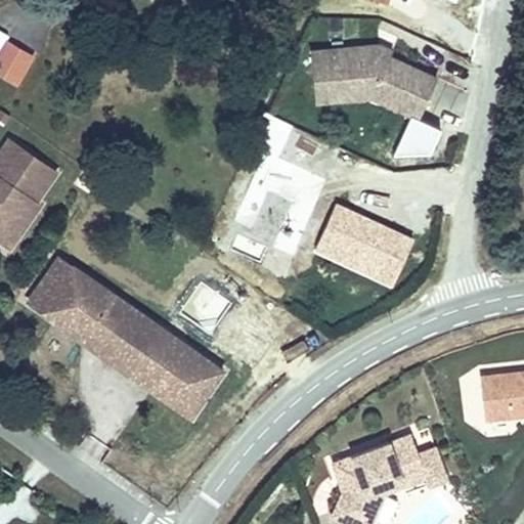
[(0,73),(17,83),(33,56),(6,41),(0,51),(0,73)]
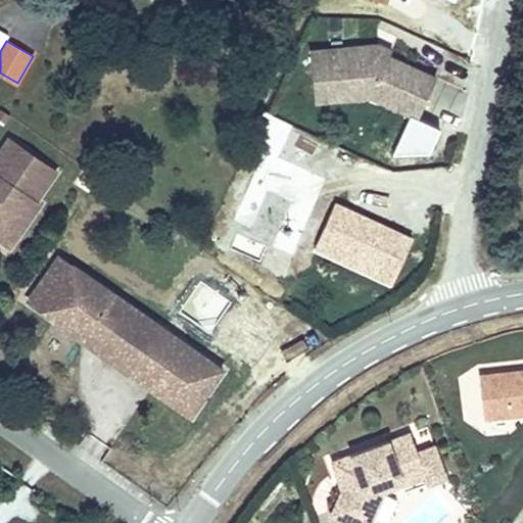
[(379,43),(367,45),(367,51),(371,51),(387,57),(388,55),(389,55),(392,49),(379,43)]
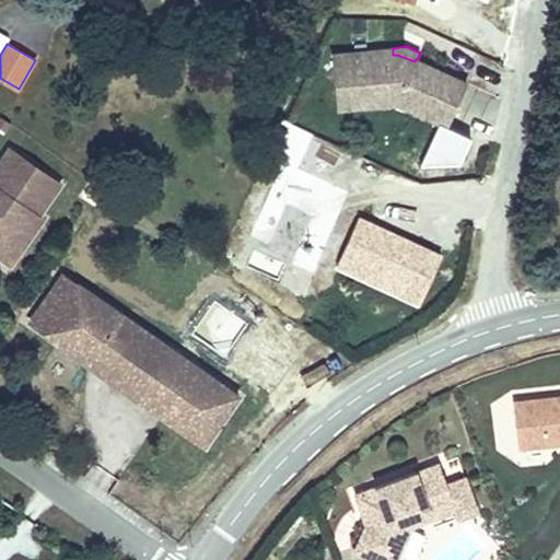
[(393,55),(393,48),(333,54),(335,74),(352,73),(353,92),(362,91),(364,106),(396,104),(447,126),(467,82),(417,59),(416,59),(415,61),(397,55),(393,55)]
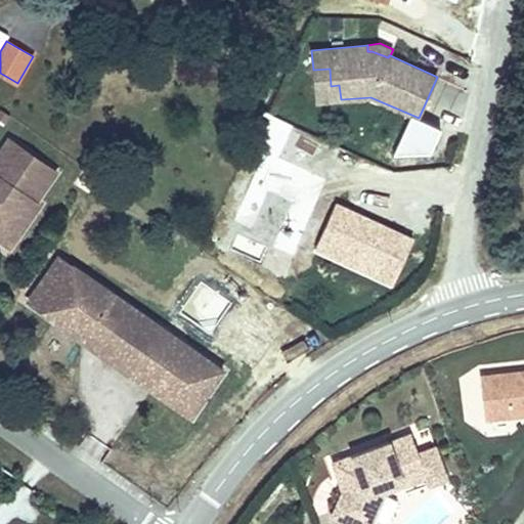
[(316,101),(341,99),(339,85),(331,86),(330,69),(313,70),(316,101)]
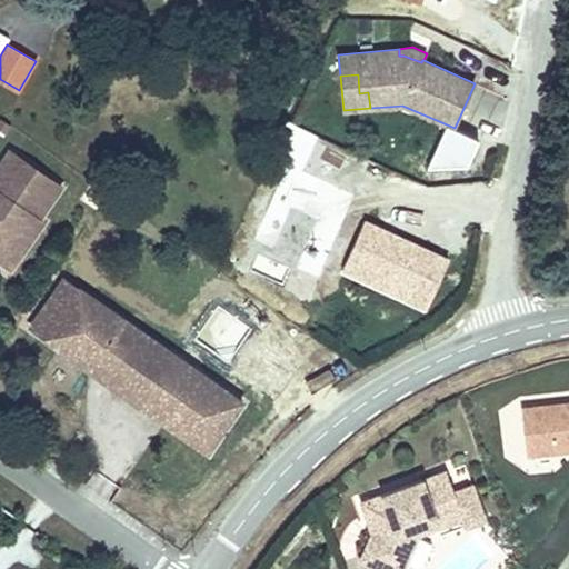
[(0,246),(5,246),(19,256),(33,236),(23,229),(32,217),(37,220),(38,218),(60,187),(10,152),(0,166),(0,246)]
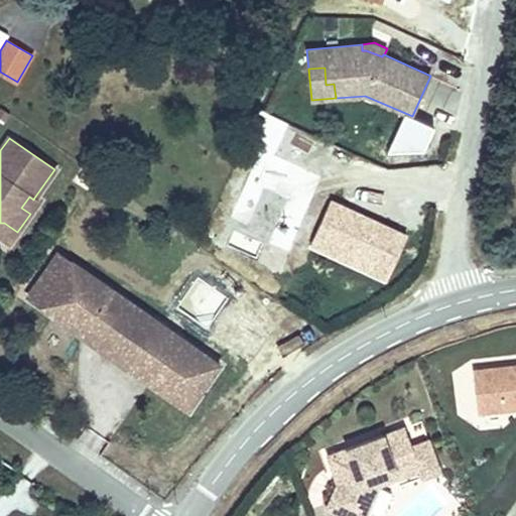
[(38,201),(34,198),(33,200),(29,197),(21,208),(30,214),(38,201)]
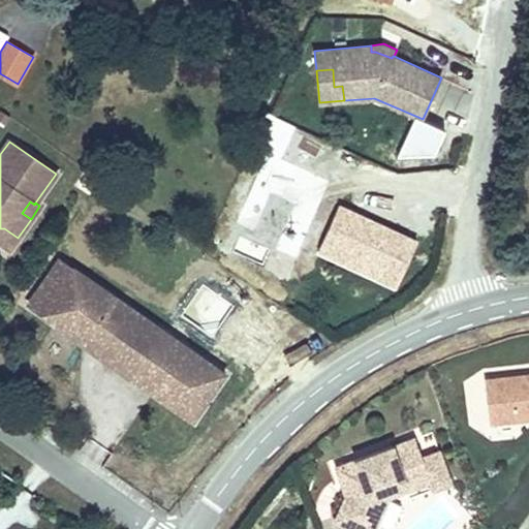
[(0,241),(10,248),(18,238),(4,228),(0,228),(0,241)]
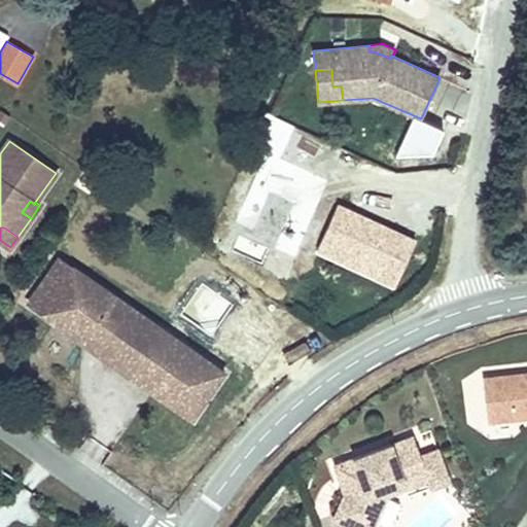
[(86,344),(117,300),(61,259),(29,304),(86,344)]
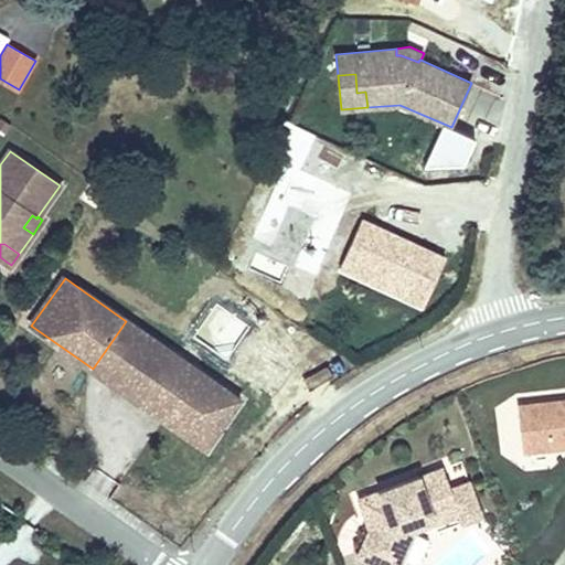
[(93,369),(138,401),(171,353),(126,321),(93,369)]
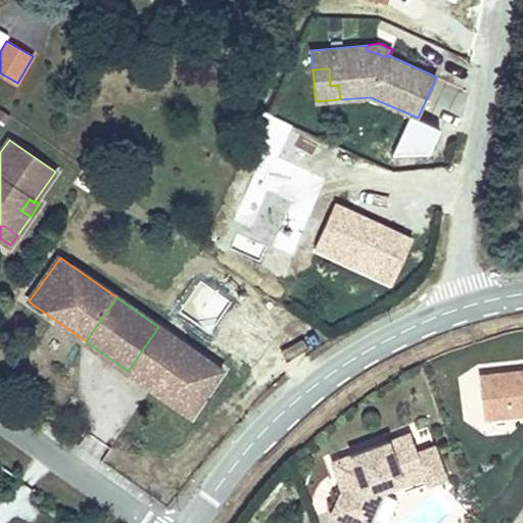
[(158,327),(128,371),(192,416),(223,372),(158,327)]
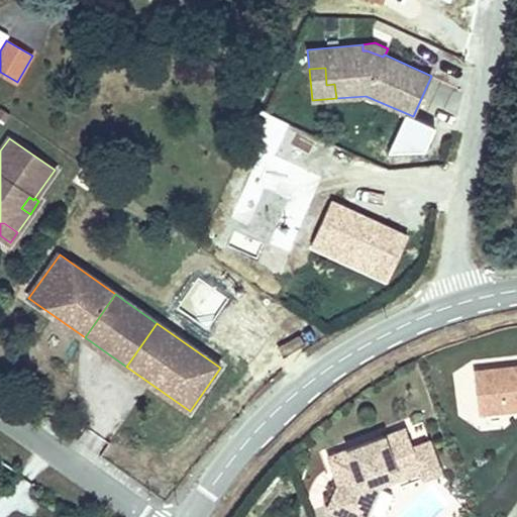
[(503,372),(502,367),(474,370),(479,415),(516,410),(516,365),(510,366),(511,371),(503,372)]
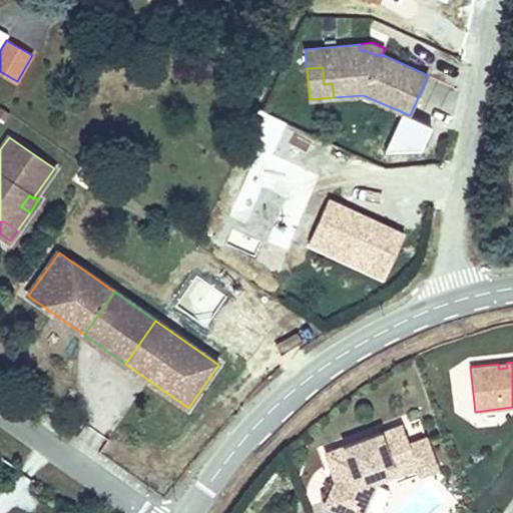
[(333,481),(321,506),(337,512),(363,512),(367,507),(377,485),(378,483),(375,477),(415,461),(408,442),(401,423),(323,452),(327,464),(333,462),(339,478),(333,481)]
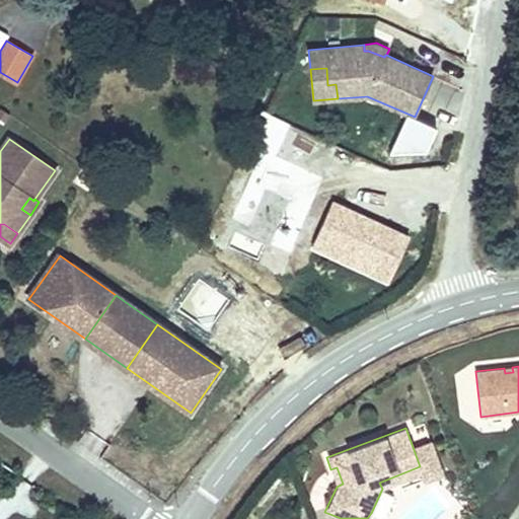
[(431,440),(413,447),(420,466),(379,483),(382,489),(422,473),(424,482),(444,474),(431,440)]
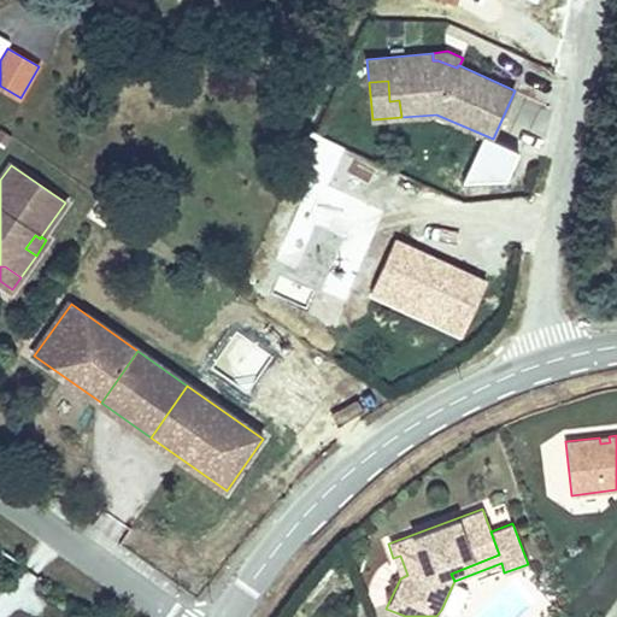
[(393,558),(400,579),(407,575),(400,556),(393,558)]
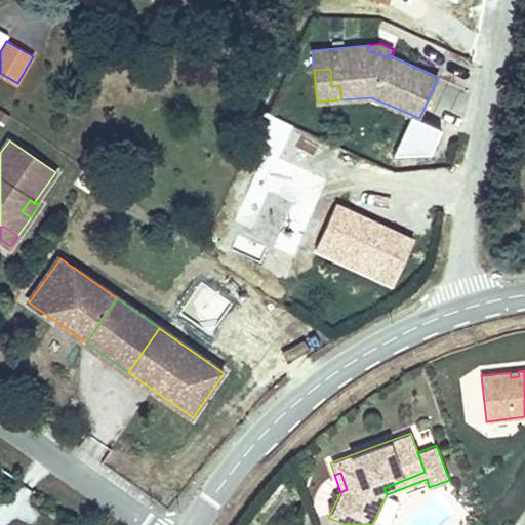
[(398,501),(386,496),(375,519),(387,524),(398,501)]
